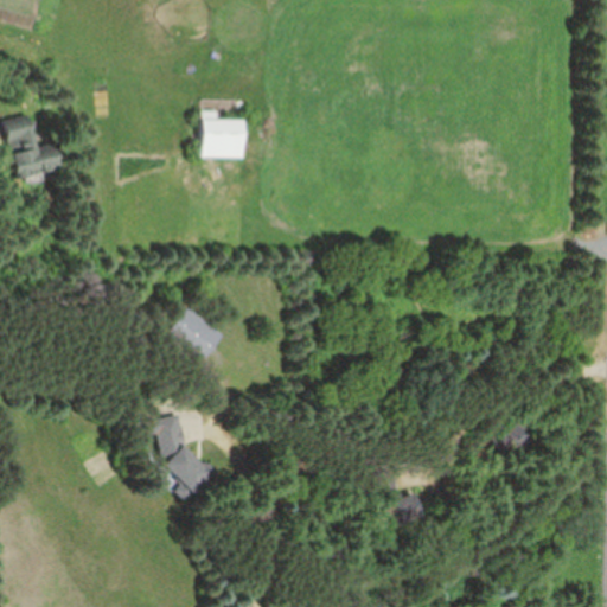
[(12,172),(61,166),(58,142),(37,145),(33,114),(6,117),(12,172)]
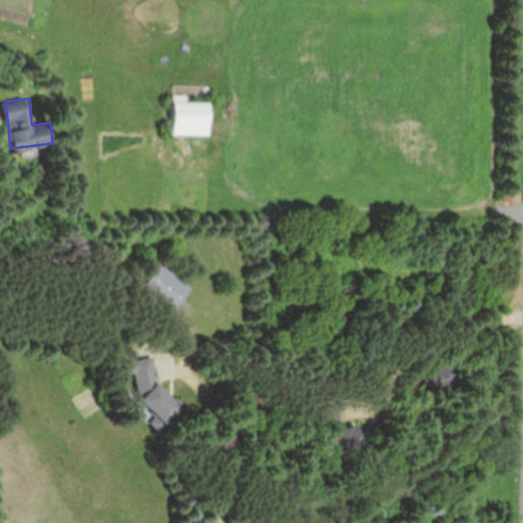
[(210,136),(210,102),(174,102),(174,136),(210,136)]
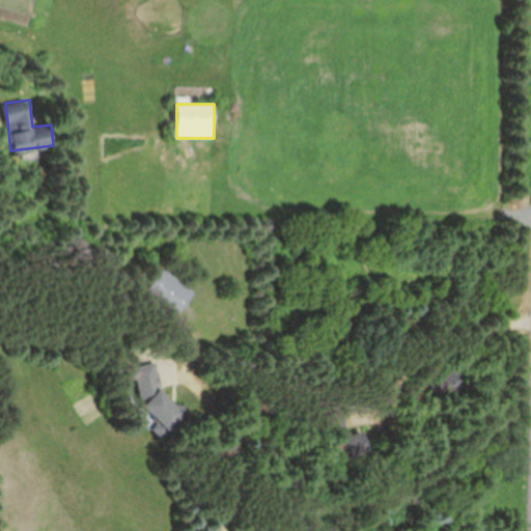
[(145,296),(180,314),(195,288),(160,269),(145,296)]
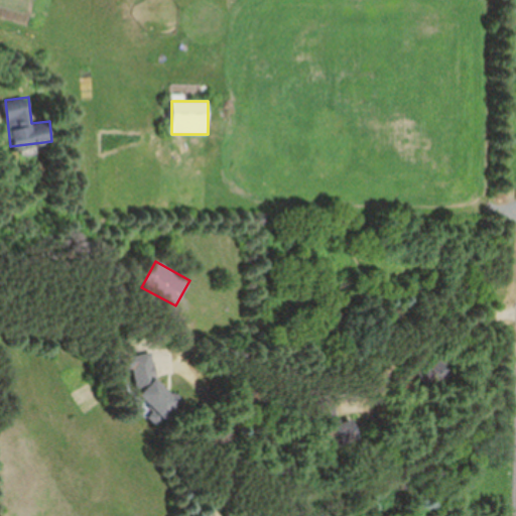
[(153,352),(133,356),(145,421),(181,414),(177,390),(161,393),(153,352)]
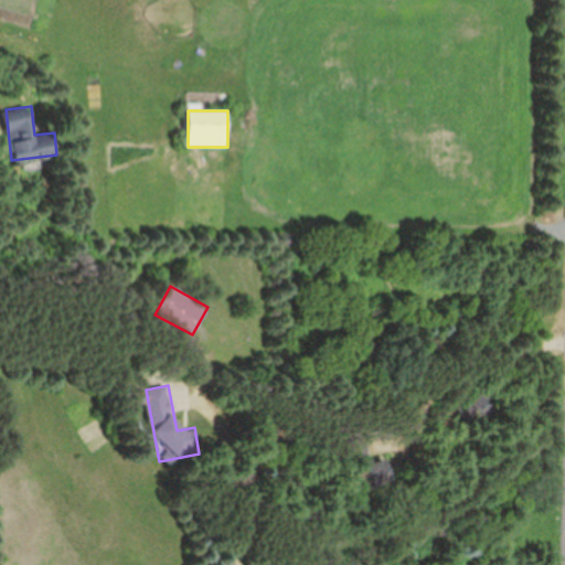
[(498,406),(477,391),(461,413),(482,428),(498,406)]
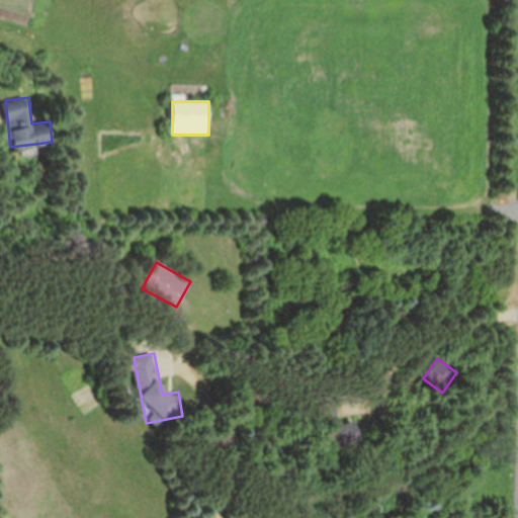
[(328,427),(331,447),(360,443),(357,422),(328,427)]
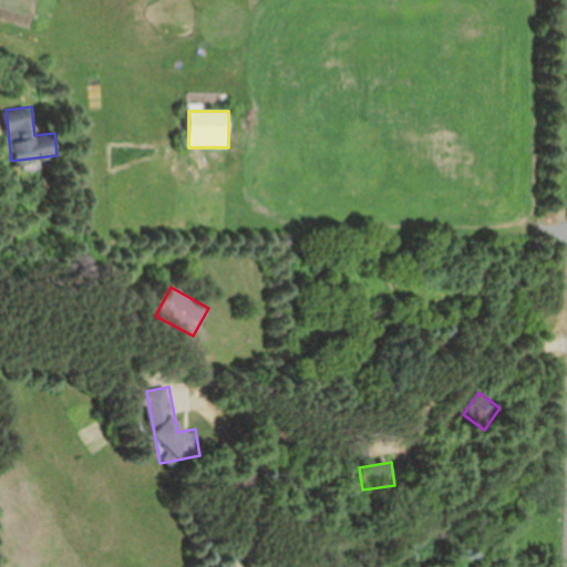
All buildings are outlined.
